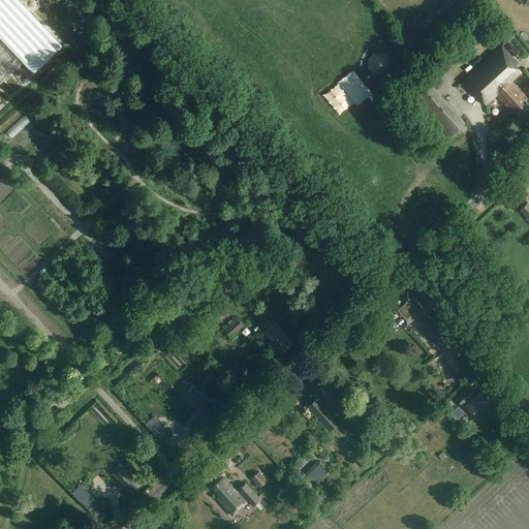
[(34,74),(63,47),(18,0),(0,0),(0,83),(22,62),(34,74)]
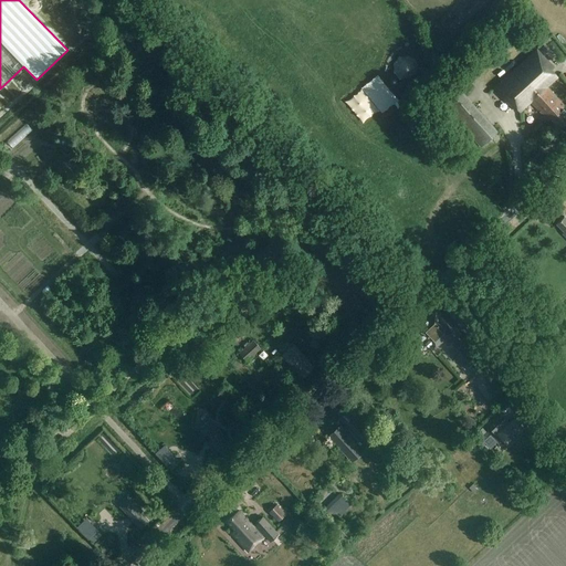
[(559,128),(565,122),(565,112),(563,109),(565,106),(565,105),(547,86),(557,76),(552,71),(553,69),(535,50),(495,87),(520,113),(531,103),(548,122),(551,119),(559,128)]
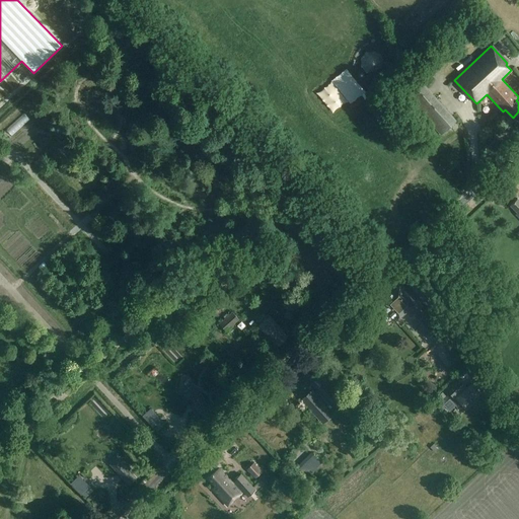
[(441,136),(457,122),(422,81),(405,95),(441,136)]
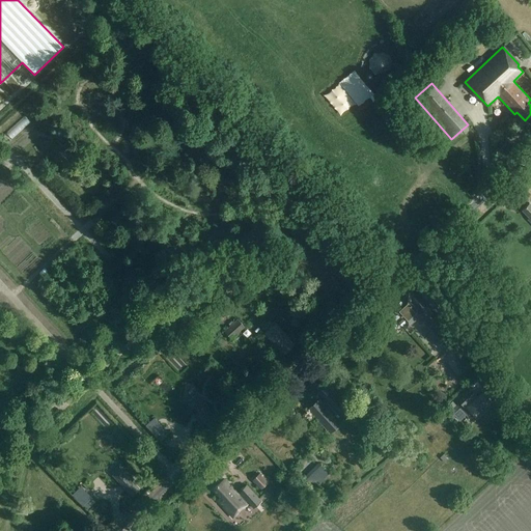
[(507,114),(498,121),(502,127),(511,118),(507,114)]
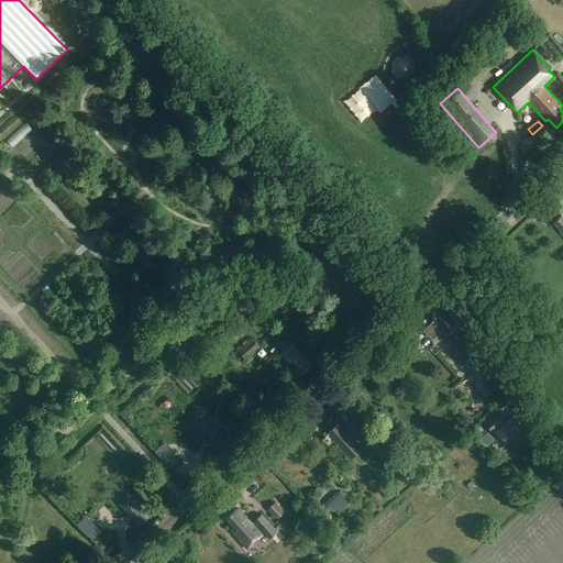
[(562,217),(561,216),(553,223),(561,231),(560,233),(562,236),(562,217)]
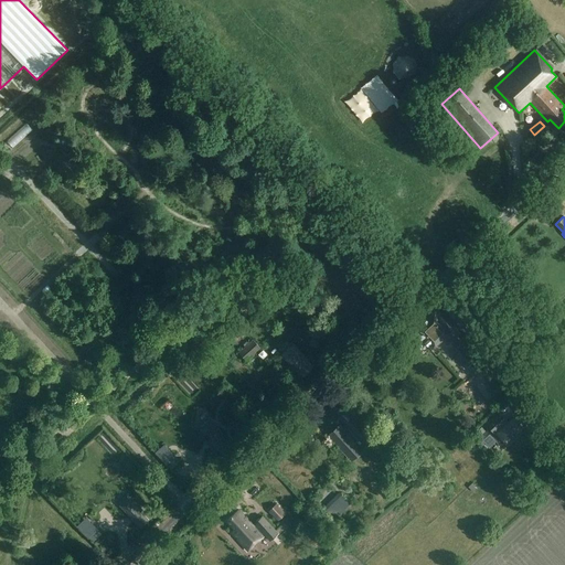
[(436,311),(412,334),(408,338),(415,344),(422,338),(432,348),(452,329),(436,311)]
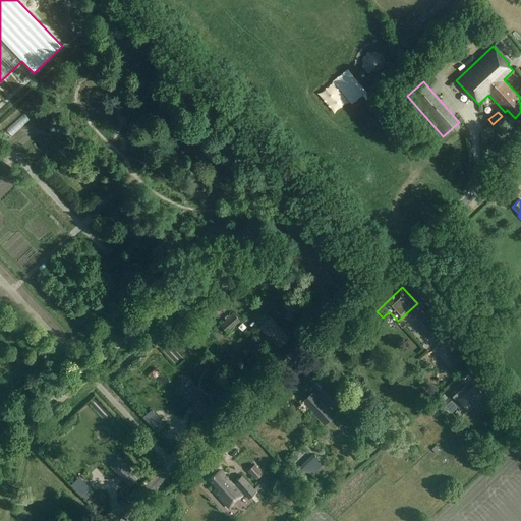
[(427,340),(439,331),(421,310),(407,323),(415,332),(418,329),(427,340)]
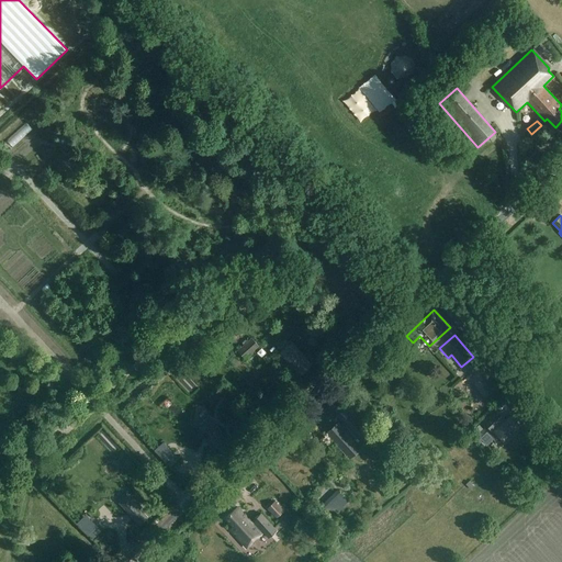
[(245,358),(258,346),(251,338),(238,350),(245,358)]
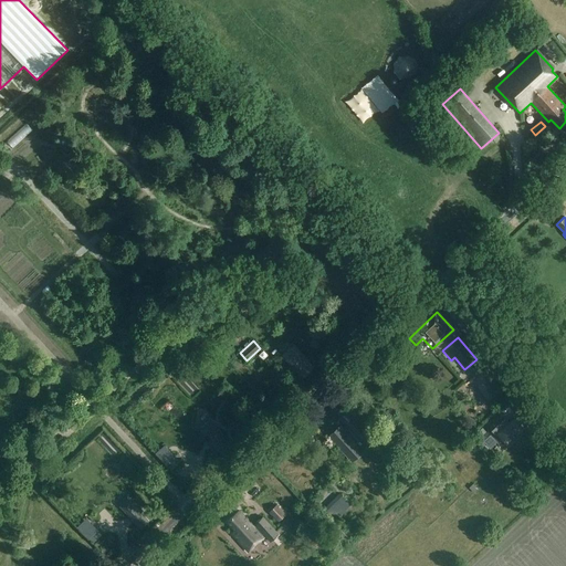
[(302,378),(313,368),(292,346),(282,356),(302,378)]
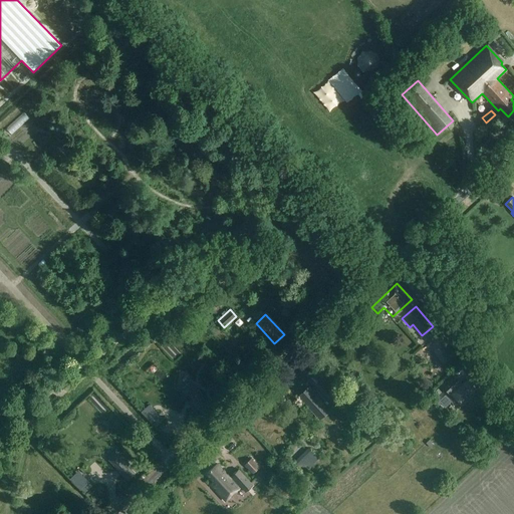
[(439,345),(431,351),(443,366),(450,360),(439,345)]
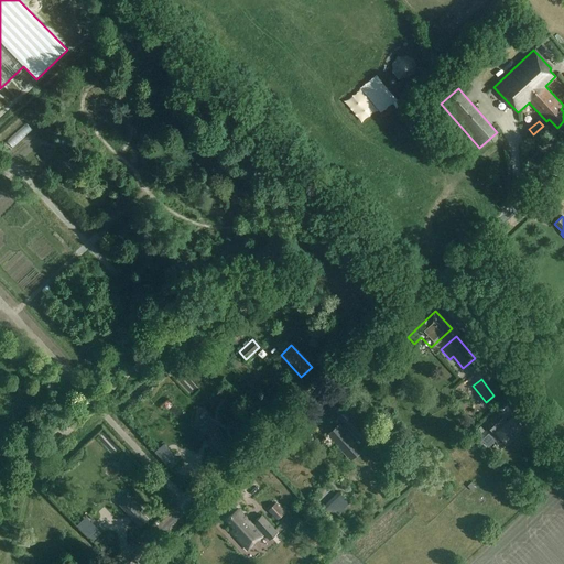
[(464,382),(458,387),(463,391),(468,387),(464,382)]
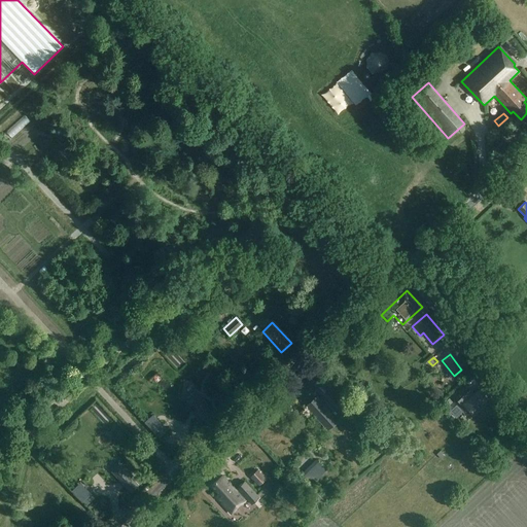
[(153,362),(145,370),(152,381),(162,372),(153,362)]
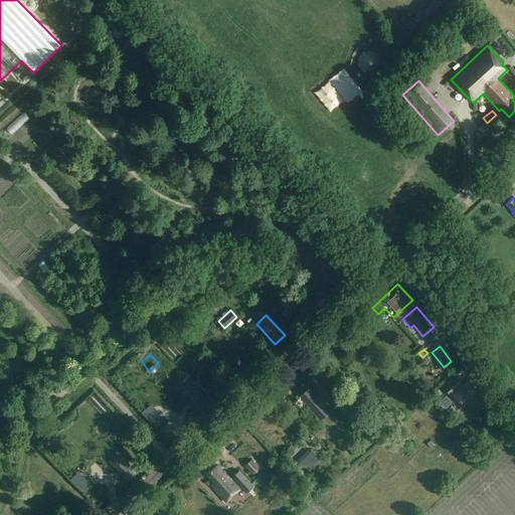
[(312,385),(299,397),(321,420),(330,411),(323,404),(328,399),(337,390),(329,382),(327,384),(309,364),(298,374),(307,383),(309,381),(312,385)]
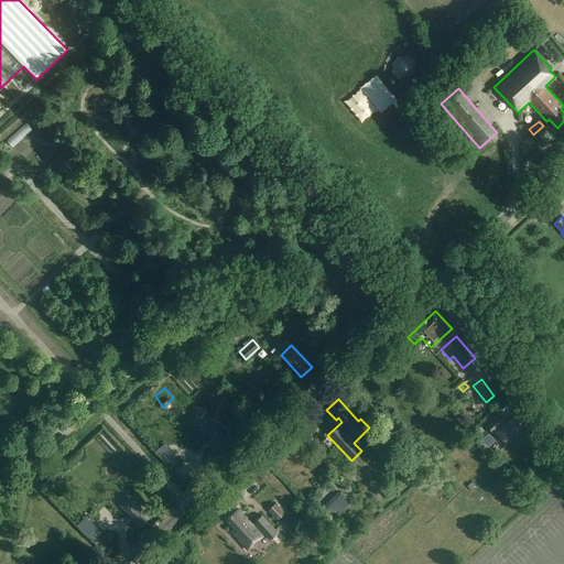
[(498,411),(485,423),(492,432),(506,420),(498,411)]
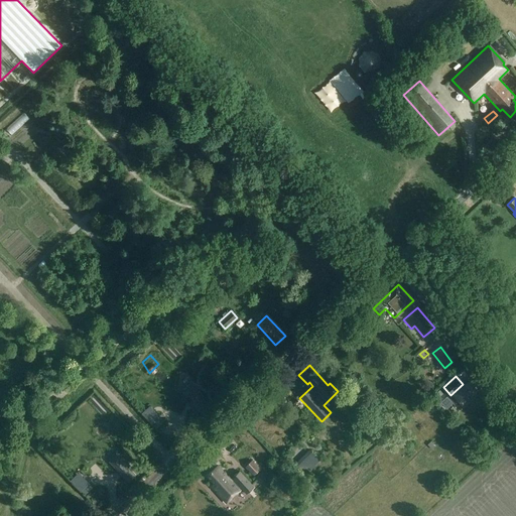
[(453,396),(454,398),(463,407),(483,388),(474,378),(473,377),(453,396)]
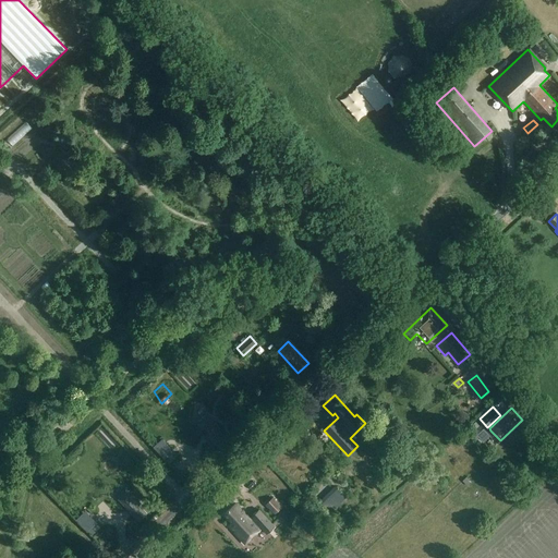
[(206,414),(196,422),(198,424),(197,424),(218,447),(227,439),(206,414)]
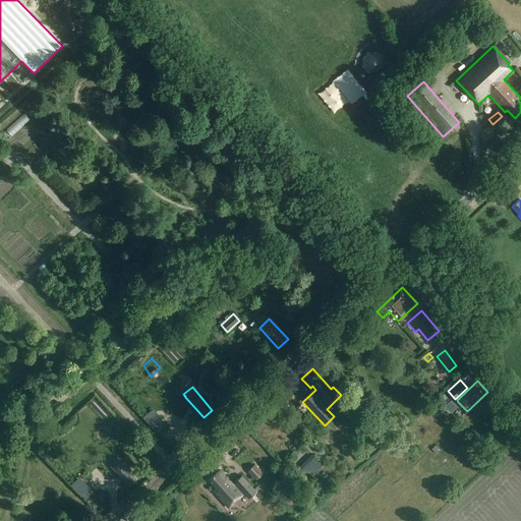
[(445,394),(438,400),(441,404),(442,403),(448,398),(445,394)]
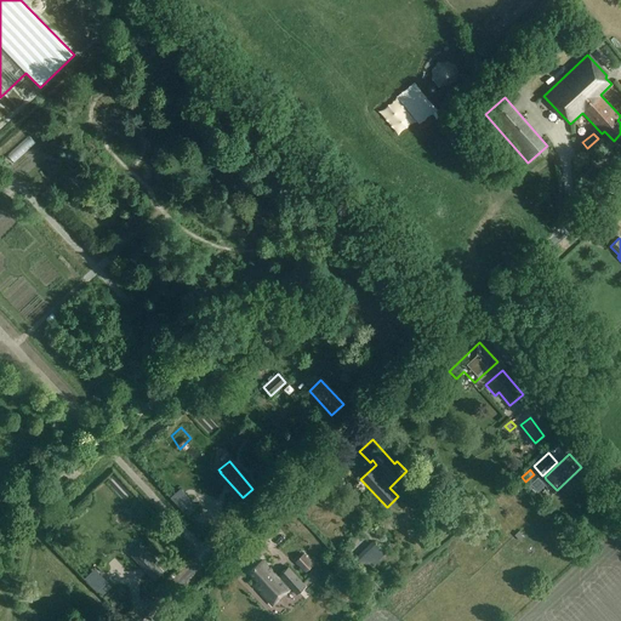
[(527,480),(533,488),(541,480),(534,473),(534,474),(527,480)]
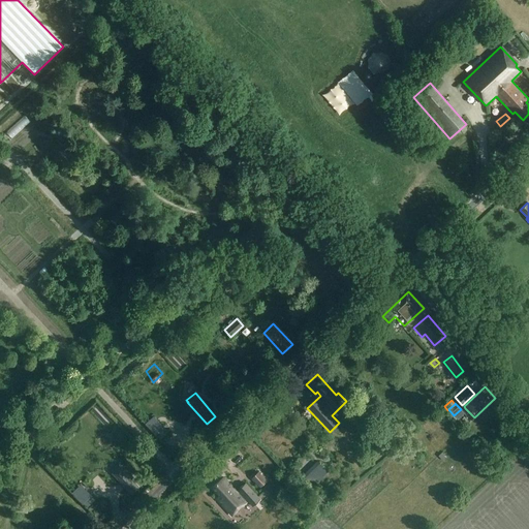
[(318,461),(301,478),(303,480),(309,487),(318,478),(318,479),(328,471),(327,470),(320,463),(318,461)]
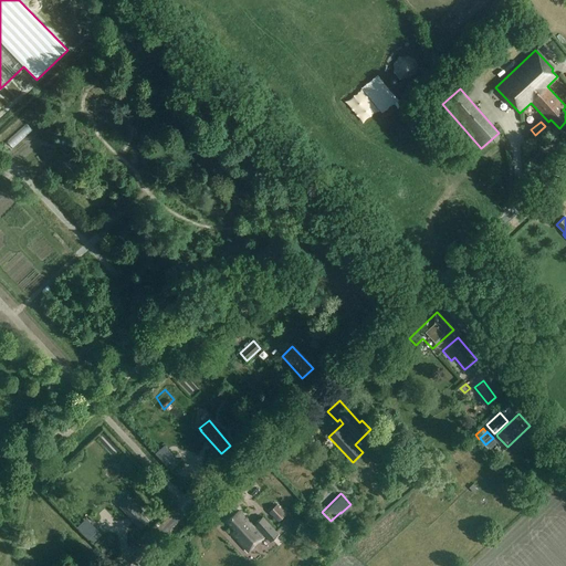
[(128,494),(117,504),(140,528),(149,521),(142,513),(144,511),(128,494)]
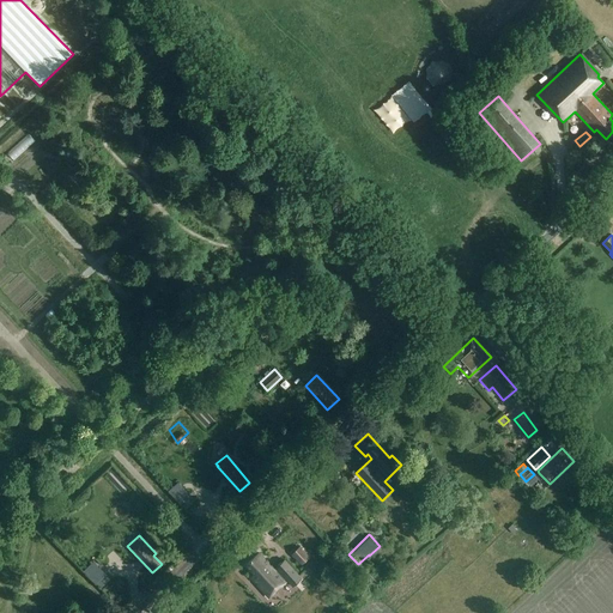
[(291,554),(302,564),(308,558),(298,547),(291,554)]
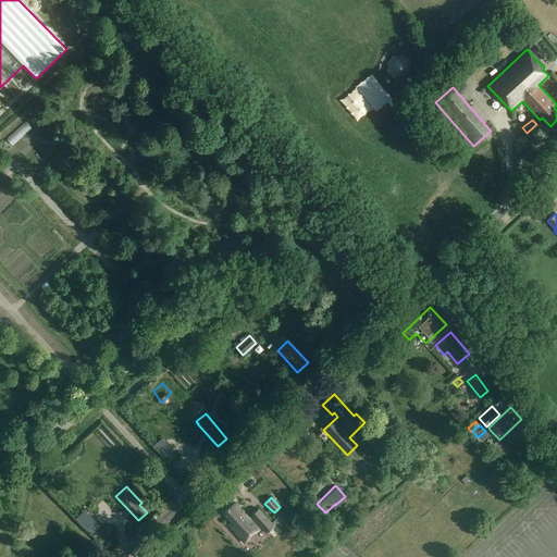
[(232,506),(223,514),(232,522),(229,524),(244,543),(249,537),(252,533),(254,534),(259,529),(258,528),(259,525),(265,533),(274,525),(259,509),(250,517),(249,518),(245,514),(245,515),(243,512),(244,512),(235,503),(232,506)]
